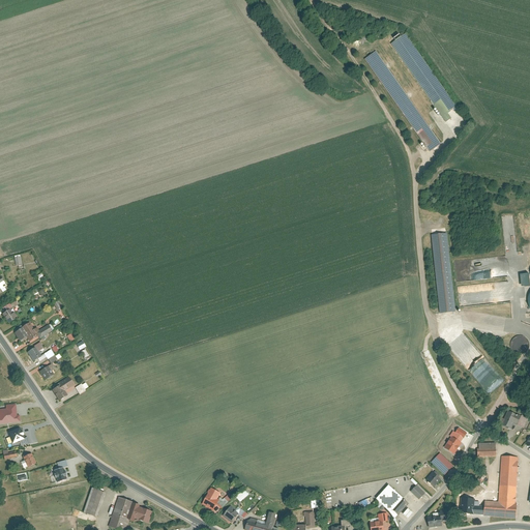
[(407,35),(391,47),(446,124),(452,121),(449,115),(459,110),(407,35)]
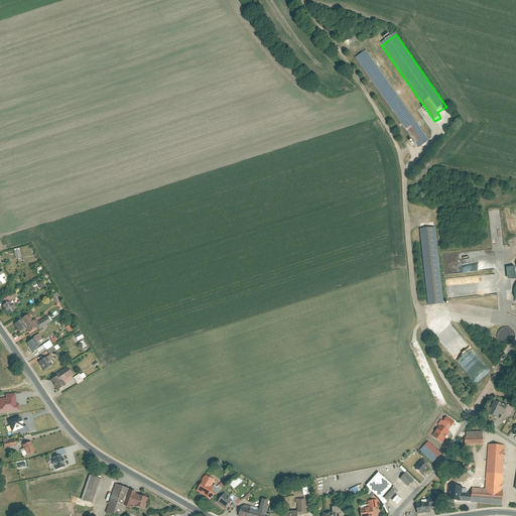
[(367,51),(354,60),(418,151),(430,142),(367,51)]
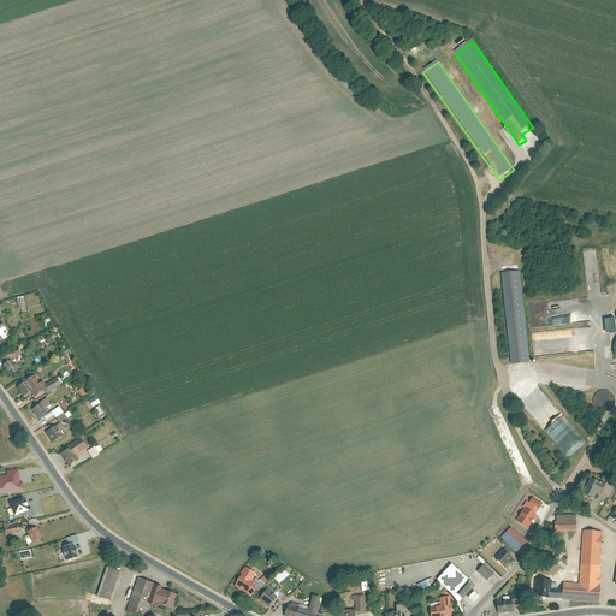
[(521,271),(503,272),(513,363),(531,361),(521,271)]
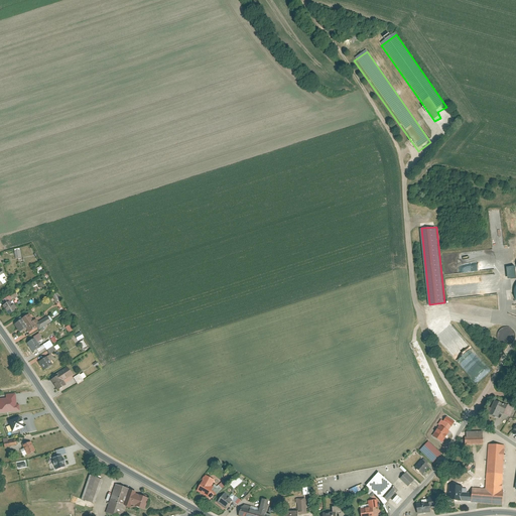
[(515,267),(506,267),(506,279),(515,278),(515,267)]
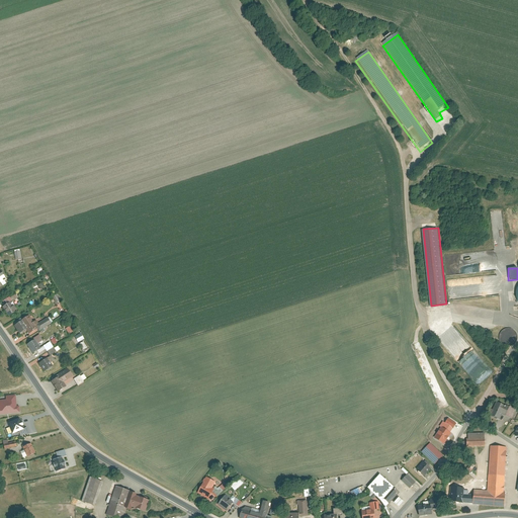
[(13,300),(3,307),(9,316),(18,310),(13,300)]
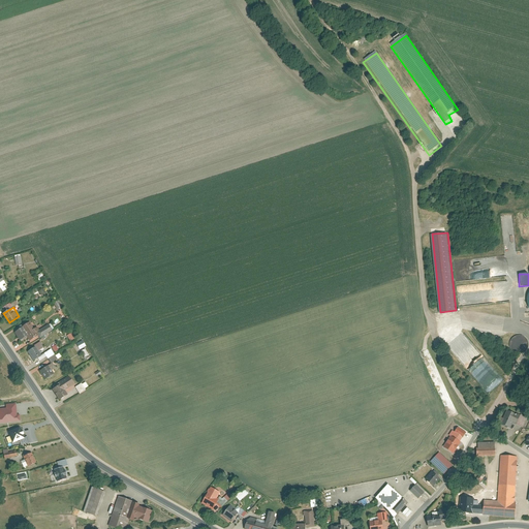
[(31,321),(16,332),(21,340),(27,336),(31,340),(39,335),(31,321)]
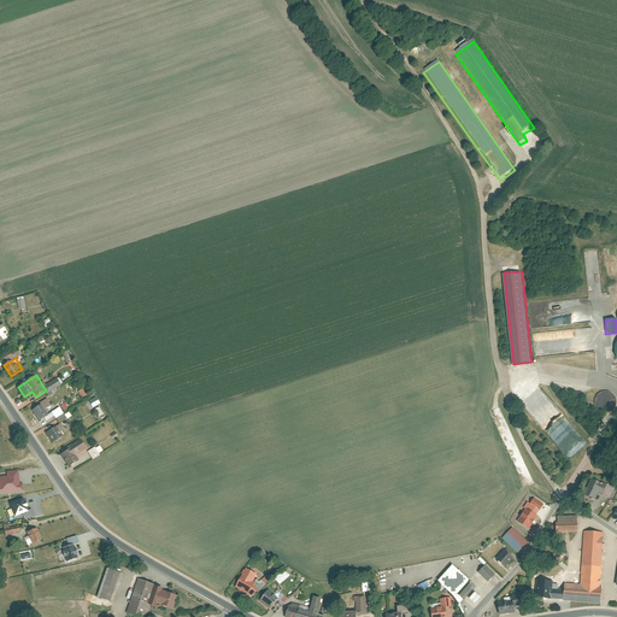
[(597,405),(599,409),(601,411),(605,412),(609,412),(612,411),(615,409),(616,406),(616,405),(616,397),(615,393),(611,392),(607,391),(604,391),(601,393),(599,395),(597,398),(597,401),(597,405)]
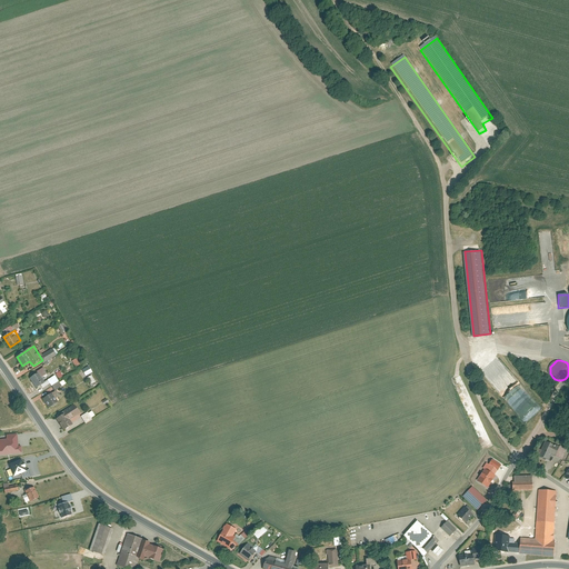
[(39,372),(31,377),(37,388),(46,381),(39,372)]
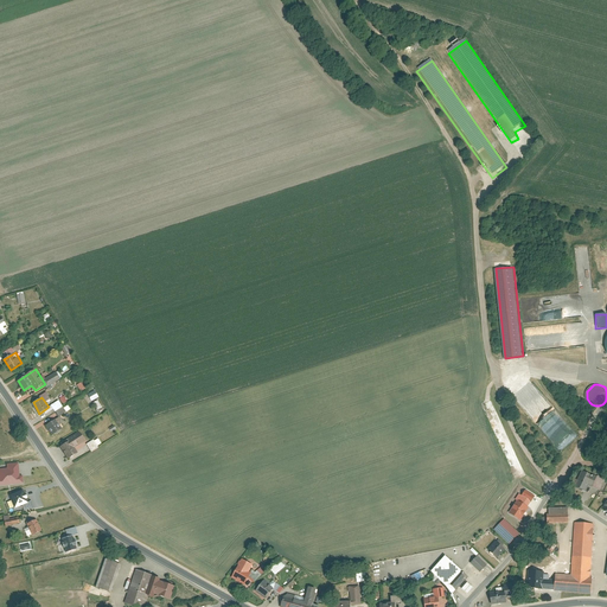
[(93,402),(97,411),(103,409),(98,400),(93,402)]
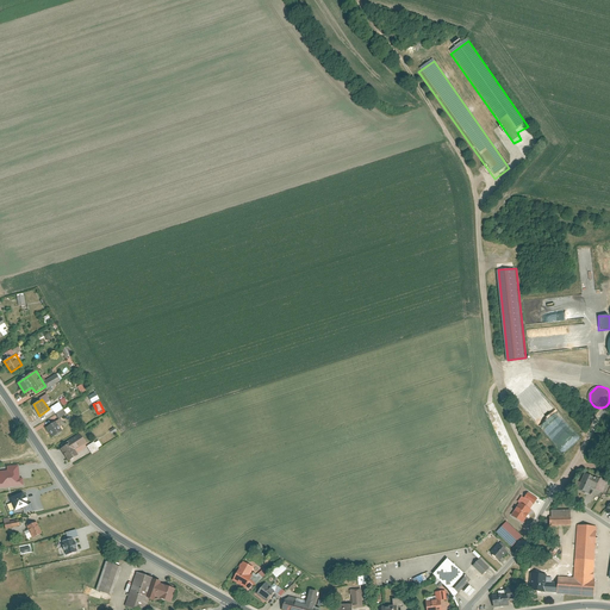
[(70,411),(68,408),(62,411),(57,403),(51,408),(57,419),(70,411)]
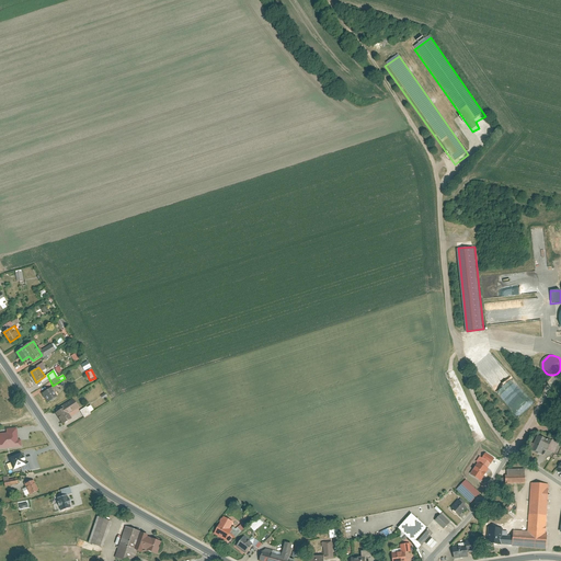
[(53,387),(43,392),(48,402),(58,396),(53,387)]
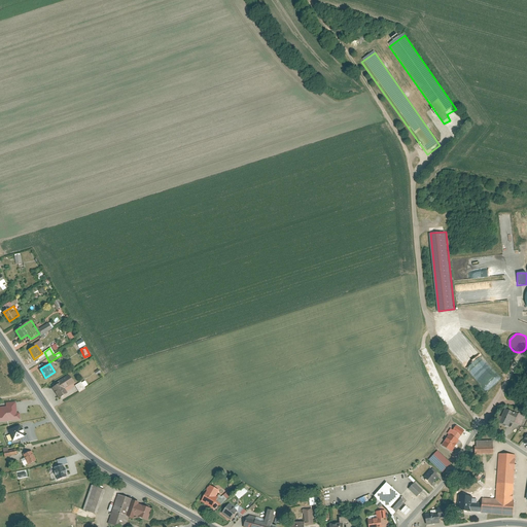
[(61,382),(53,387),(61,398),(69,392),(66,388),(76,382),(70,375),(60,381),(61,382)]
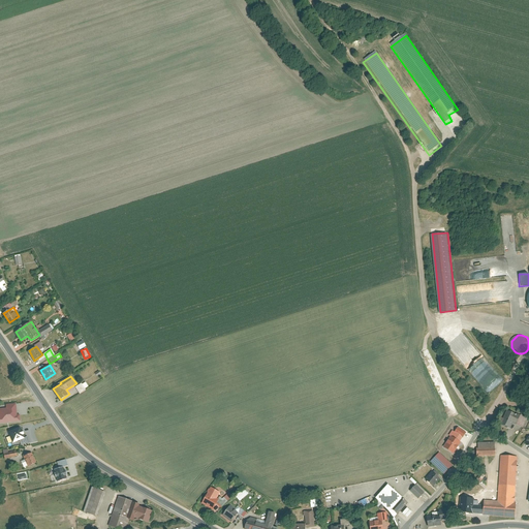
[(74,386),(79,394),(85,391),(85,389),(88,386),(85,382),(74,386)]
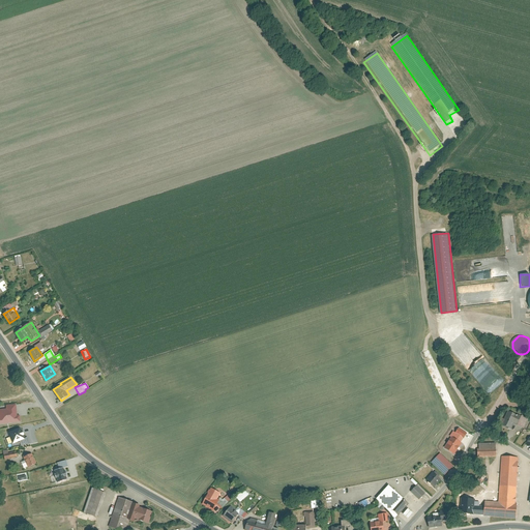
[(445,404),(450,403),(450,398),(448,398),(448,394),(441,395),(442,399),(444,399),(445,404)]
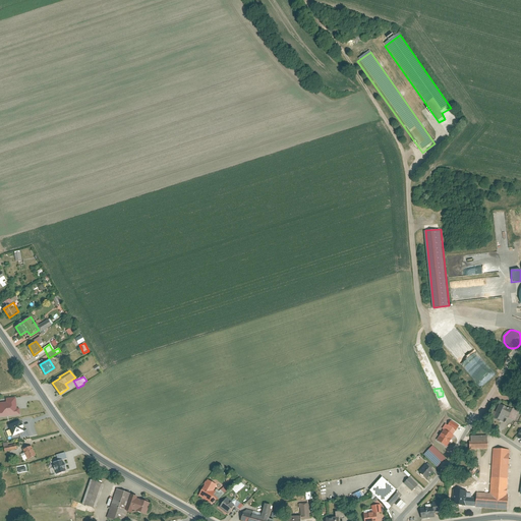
[(0,416),(19,415),(18,409),(15,409),(14,398),(5,399),(5,403),(0,403),(0,416)]
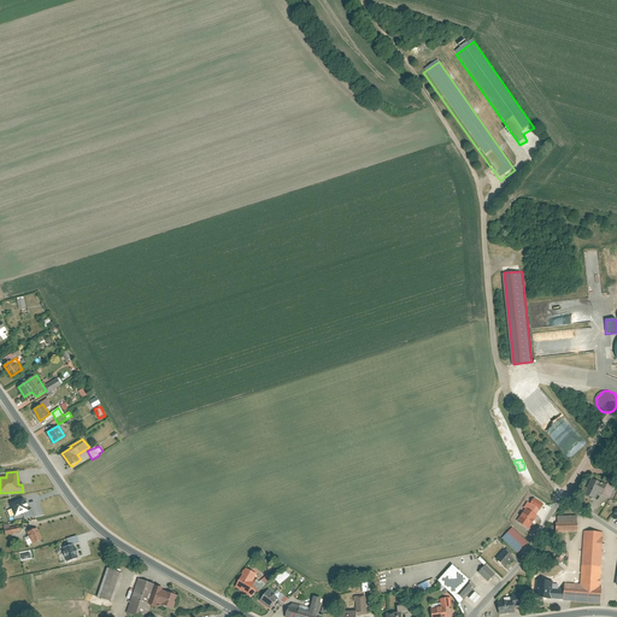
[(609,485),(593,479),(586,494),(597,500),(599,493),(604,495),(609,485)]
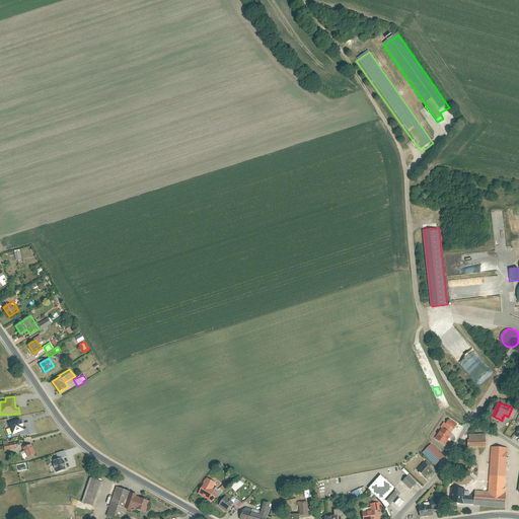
[(20,418),(9,422),(13,434),(25,430),(20,418)]
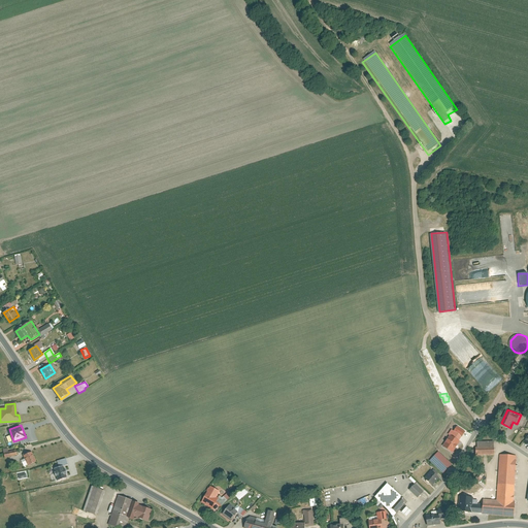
[(452,437),(451,436),(443,447),(452,452),(462,436),(455,432),(452,437)]
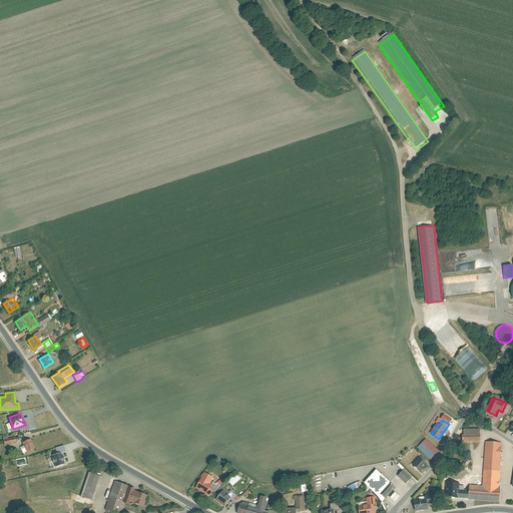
[(482,428),(465,428),(466,441),(482,441),(482,428)]
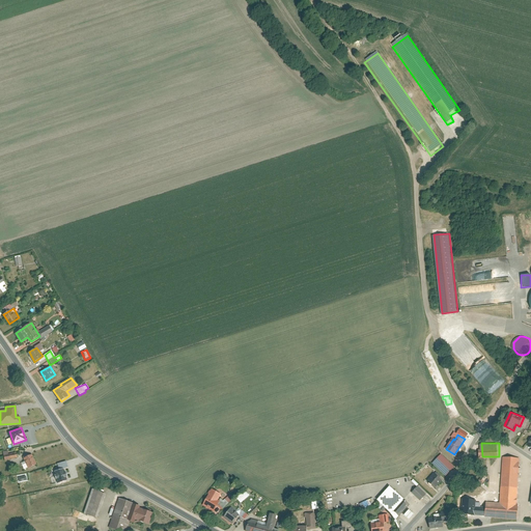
[(9,450),(3,452),(5,460),(20,457),(19,451),(10,453),(9,450)]
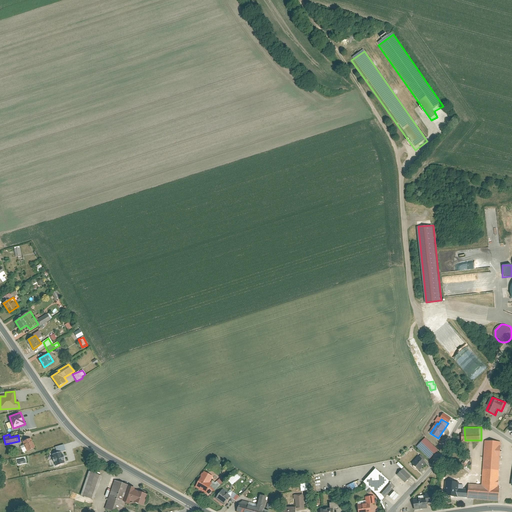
[(32,437),(23,442),(28,452),(36,447),(32,437)]
